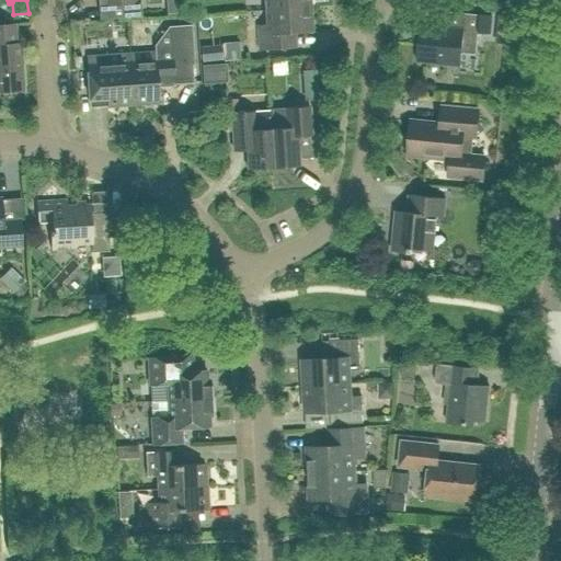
[(104,0),(105,6),(126,4),(126,18),(140,16),(140,3),(135,3),(134,0),(104,0)]
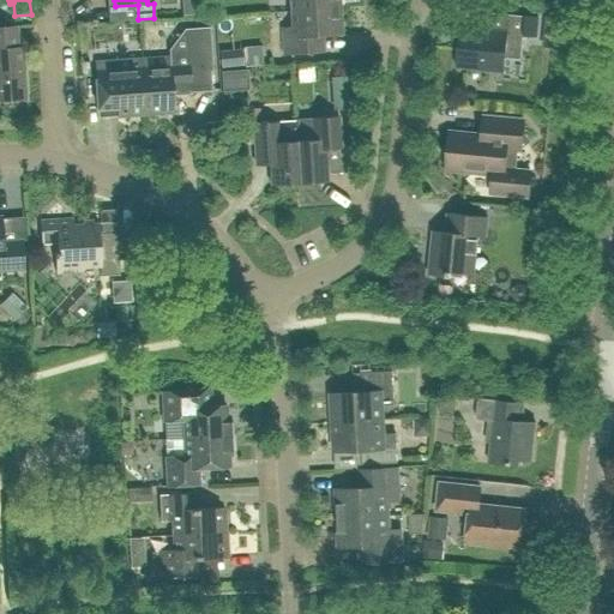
[(180,0),(182,16),(197,14),(194,0),(180,0)]
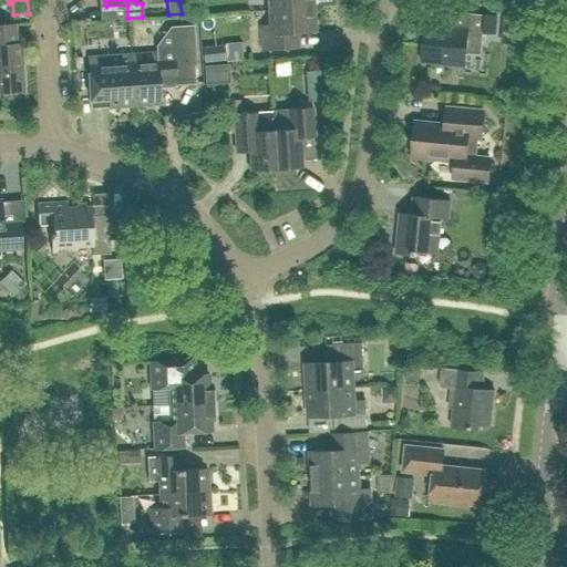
[(266,0),(267,11),(313,8),(312,0),(266,0)]
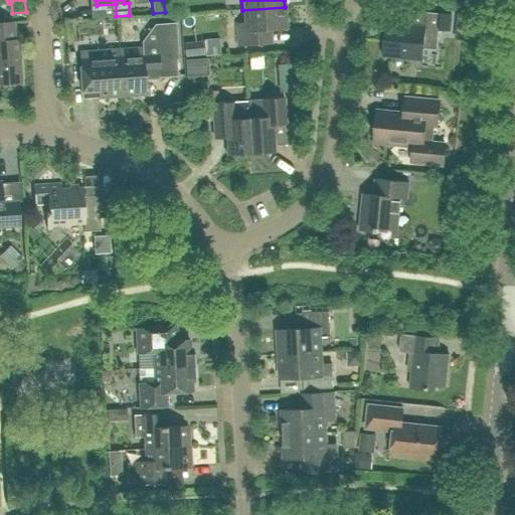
[(285,7),(242,10),(243,23),(235,23),(236,45),(271,43),(270,29),(286,28),(285,7)]
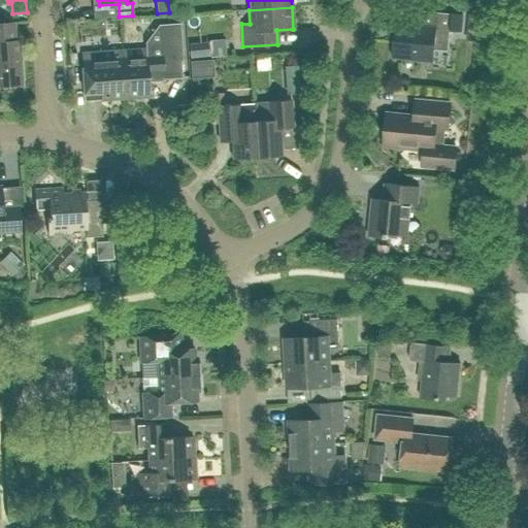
[(433,62),(434,51),(449,52),(452,14),(438,12),(436,27),(395,24),(392,58),(433,62)]
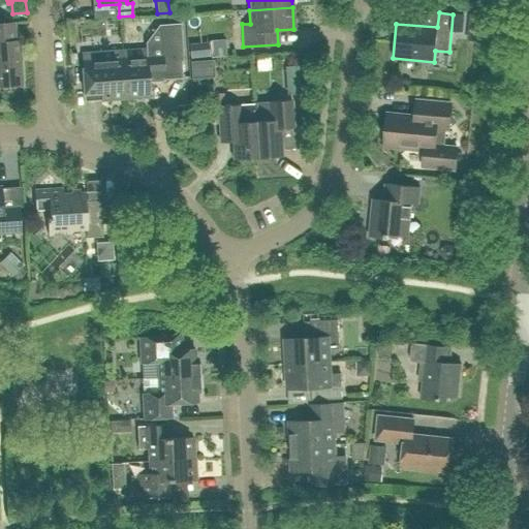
[(0,86),(21,85),(18,41),(13,41),(12,23),(0,23),(0,86)]
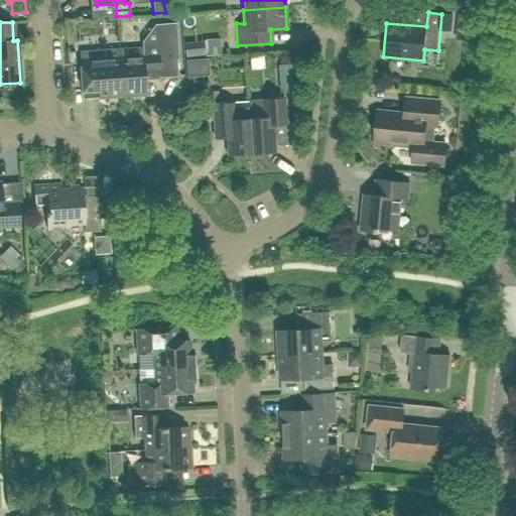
[(119,56),(121,97),(145,95),(144,79),(177,76),(173,22),(152,23),(138,40),(138,47),(119,49),(119,56)]
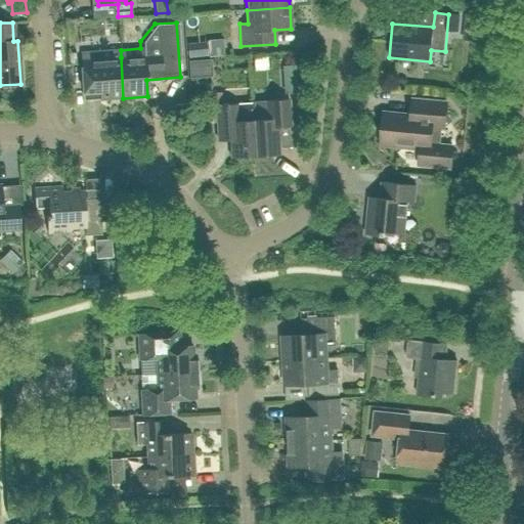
[(123,98),(121,57),(121,50),(80,52),(83,92),(98,91),(99,99),(123,98)]
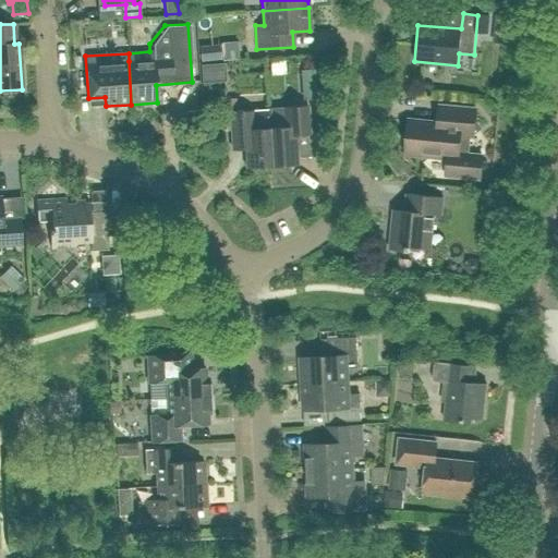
[(206,83),(226,82),(225,56),(204,57),(206,83)]
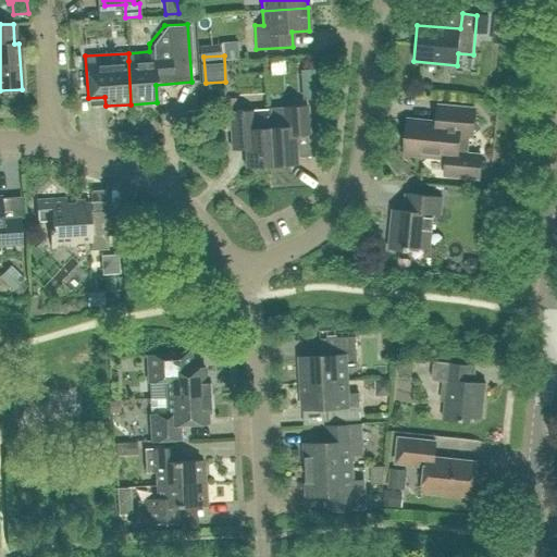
[(273,72),(287,70),(286,57),(271,59),(273,72)]
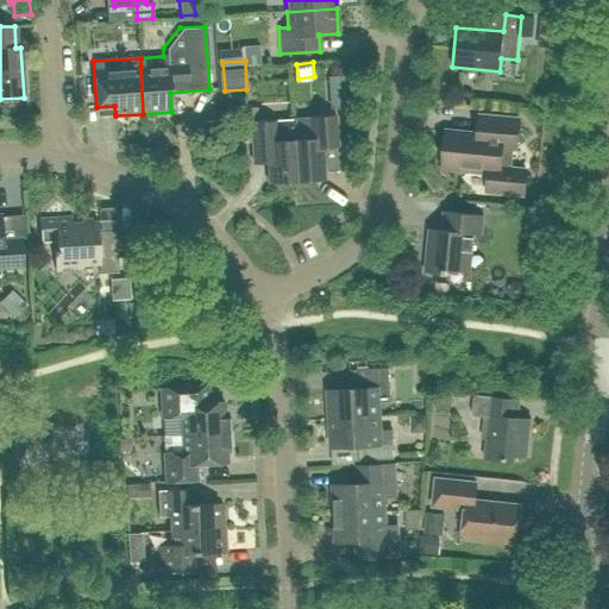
[(345,75),(327,76),(330,110),(346,108),(345,75)]
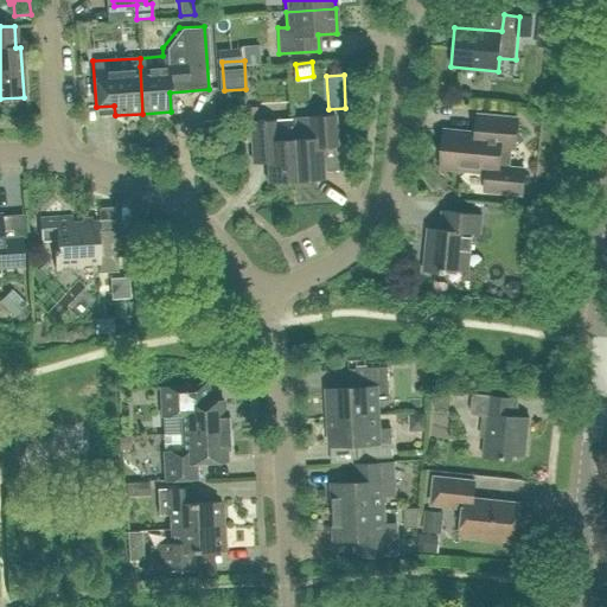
[(243,97),(232,98),(234,119),(257,116),(256,107),(243,108),(243,97)]
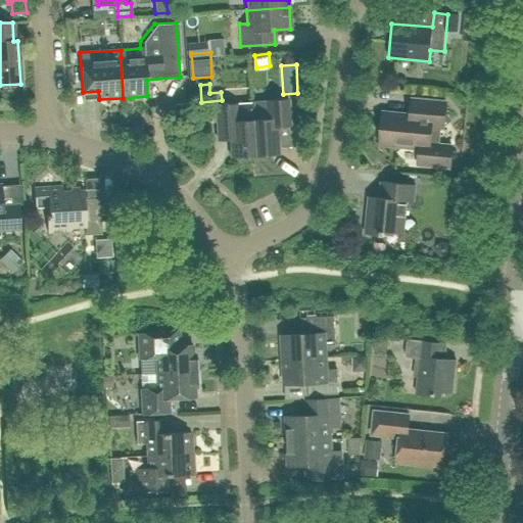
[(439,128),(443,129),(445,102),(412,98),(411,114),(383,112),(380,145),(419,148),(418,164),(449,168),(452,146),(438,144),(439,128)]
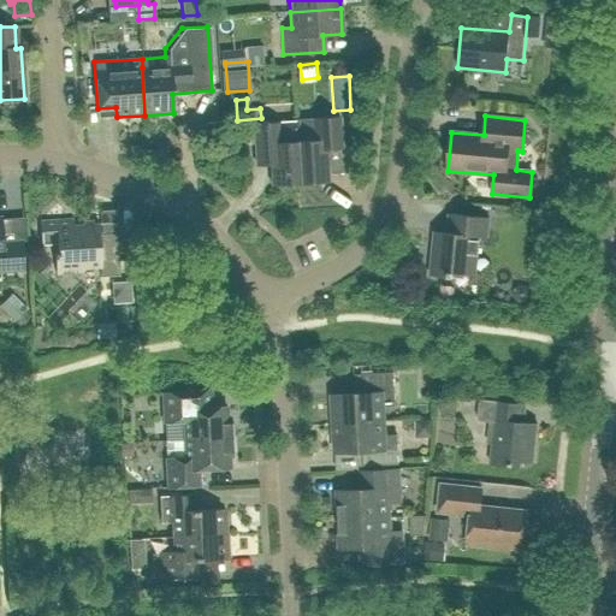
[(296,142),(300,185),(327,183),(325,150),(339,149),(338,118),(323,119),(324,140),(296,142)]
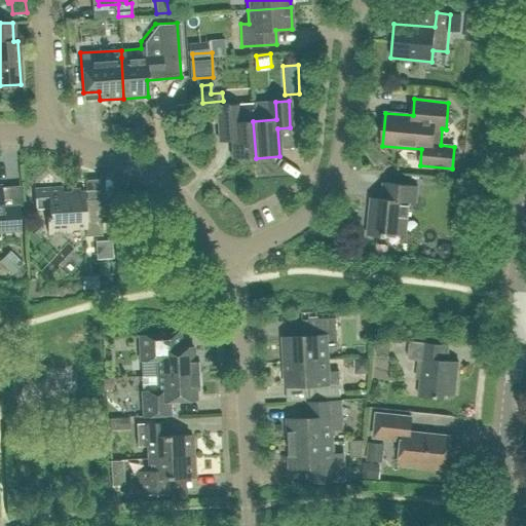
[(256,158),(253,121),(229,122),(228,105),(216,106),(218,133),(230,132),(231,159),(256,158)]
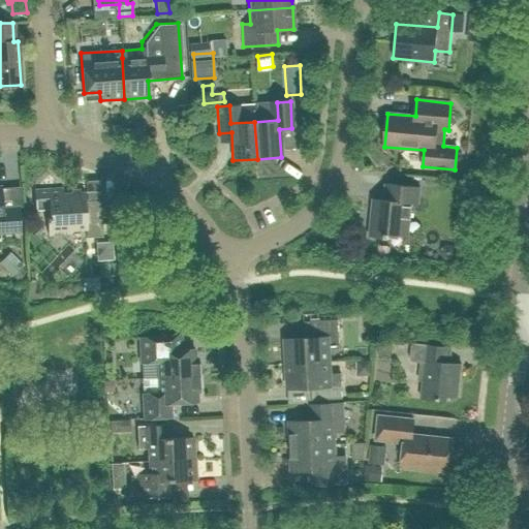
[(419,188),(385,184),(384,200),(373,198),(369,237),(387,239),(389,236),(407,238),(411,205),(417,205),(419,188)]
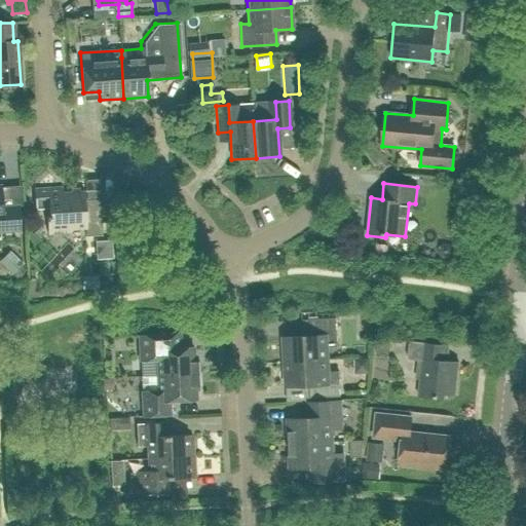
[(0,231),(20,231),(17,205),(1,207),(0,185),(0,231)]
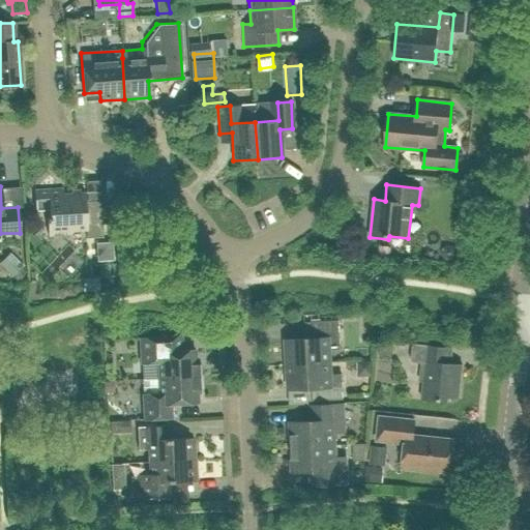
[(34,190),(35,211),(49,210),(50,217),(47,218),(48,237),(70,235),(70,231),(85,231),(86,238),(102,237),(100,201),(85,202),(84,192),(63,194),(62,188),(34,190)]
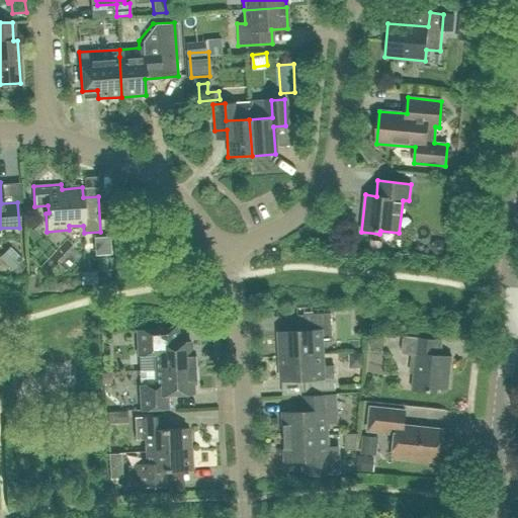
[(297,331),(279,332),(280,356),(323,354),(322,342),(332,342),(331,314),(297,315),(297,331)]
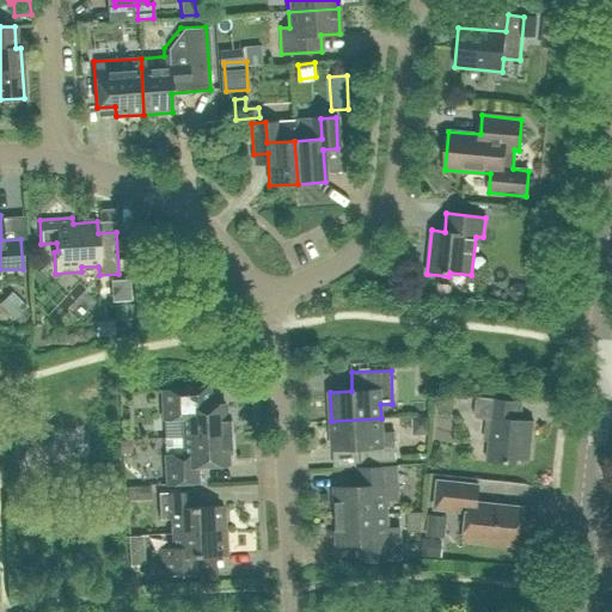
[(183,436),(228,434),(227,415),(225,415),(224,404),(193,405),(191,390),(160,391),(163,420),(182,418),(183,436)]
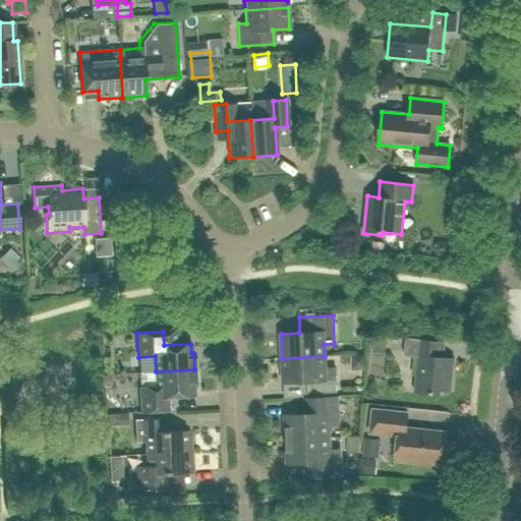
[(445,343),(416,340),(413,374),(416,375),(414,392),(440,395),(441,390),(451,391),(454,359),(443,358),(445,343)]
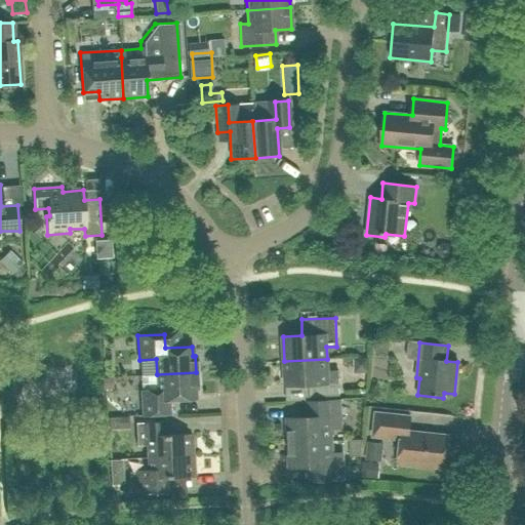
[(338,370),(328,371),(327,359),(284,361),(285,386),(305,385),(306,397),(339,396),(338,370)]
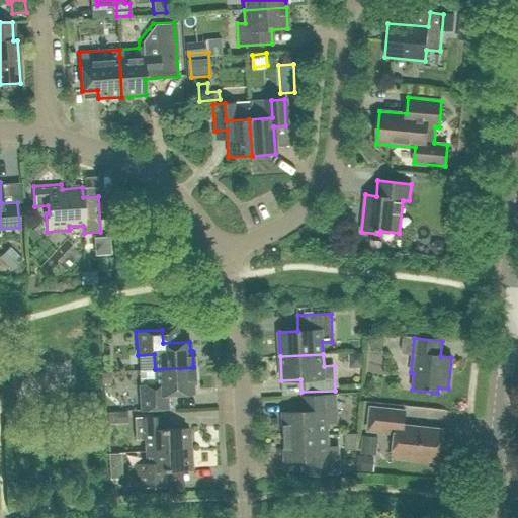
[(193,367),(155,369),(156,384),(139,385),(141,410),(167,409),(166,396),(192,394),(192,384),(194,383),(193,367)]
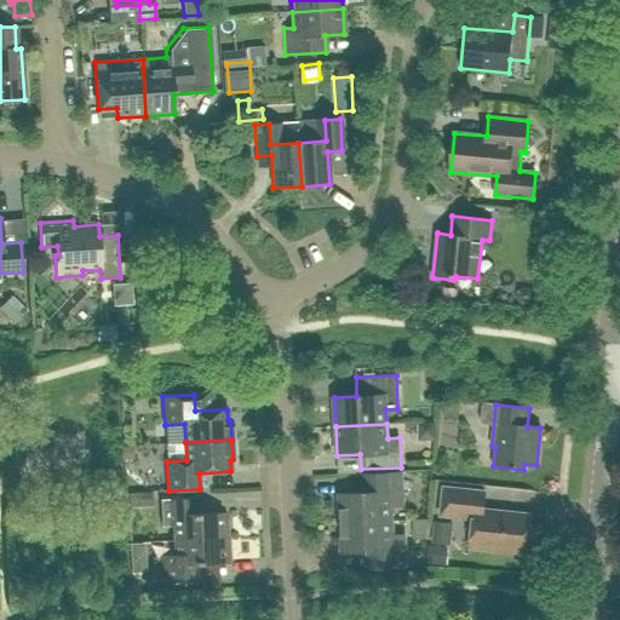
[(121,460),(133,459),(132,447),(120,447),(121,460)]
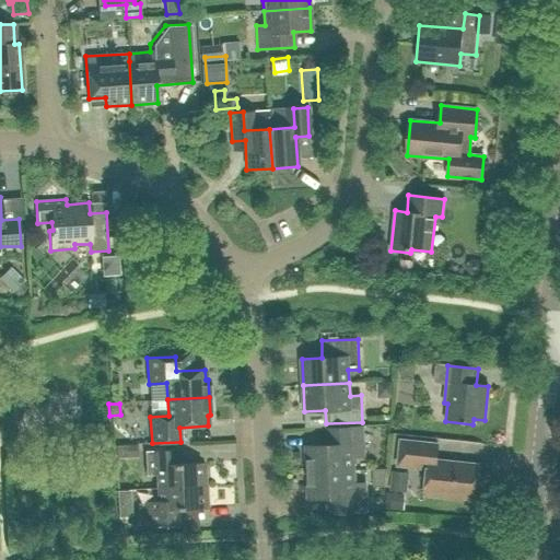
[(353,470),(353,457),(364,456),(362,426),(326,428),(327,445),(306,446),(307,473),(353,470)]
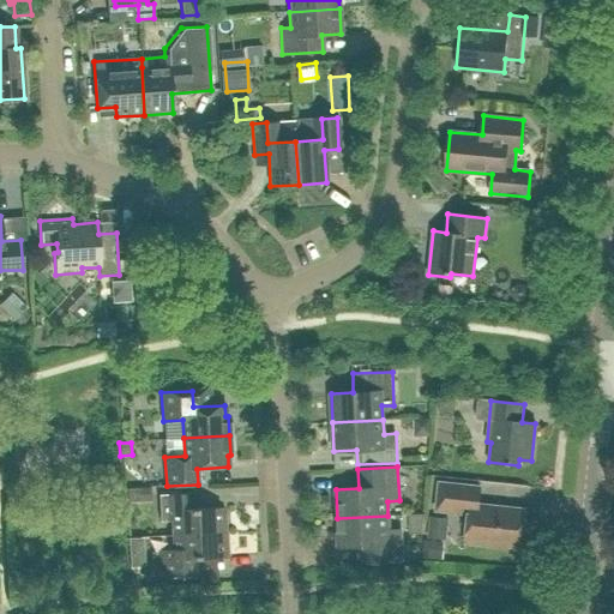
[(465,543),(522,549),(525,510),(477,505),(480,487),(439,482),(437,510),(469,513),(465,543)]
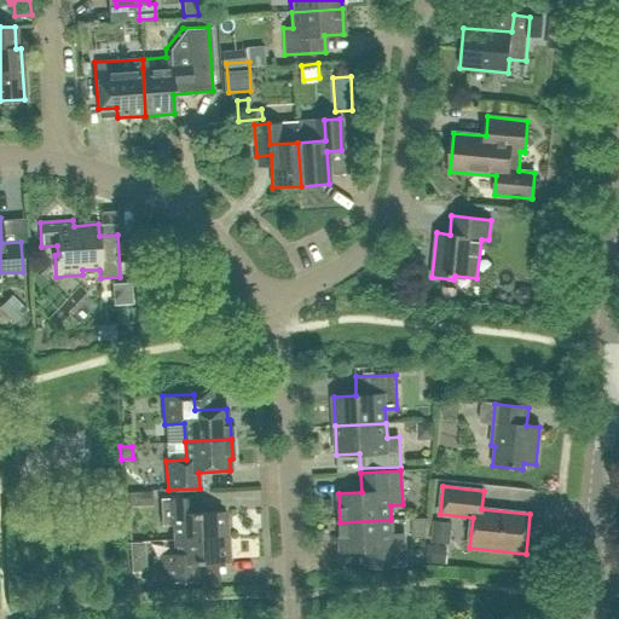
[(140,505),(139,492),(127,493),(128,505),(140,505)]
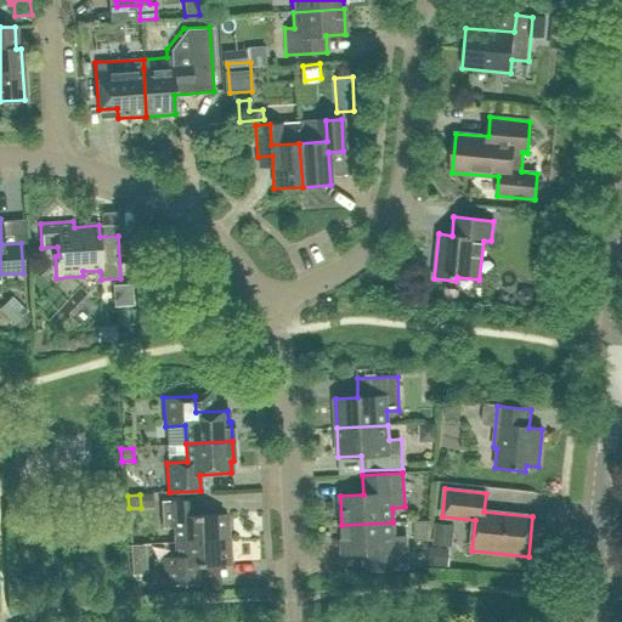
[(174,542),(228,538),(227,518),(224,518),(224,514),(198,515),(197,499),(160,502),(162,529),(173,527),(174,542)]
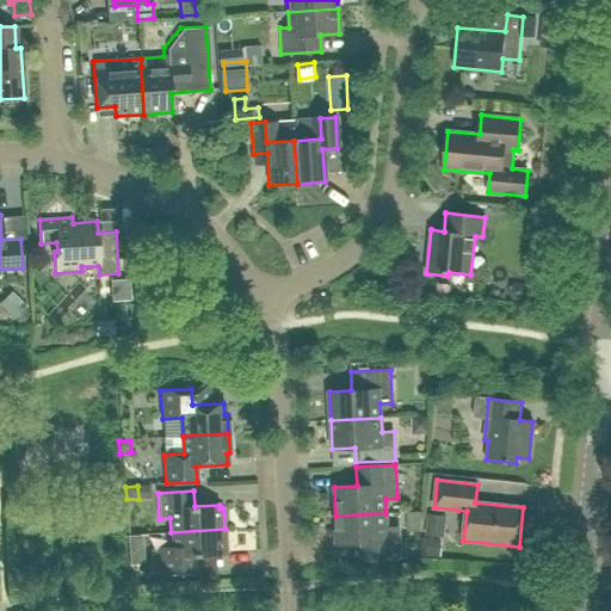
[(387,528),(386,513),(335,516),(337,544),(360,543),(362,561),(400,559),(399,526),(387,528)]
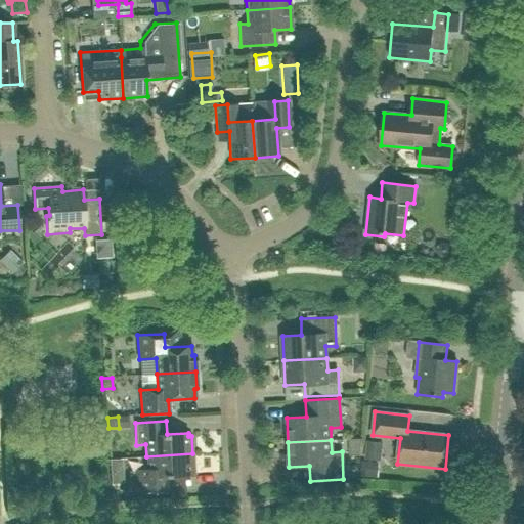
[(192,453),(146,456),(147,469),(132,470),(133,492),(170,490),(169,477),(193,476),(192,453)]
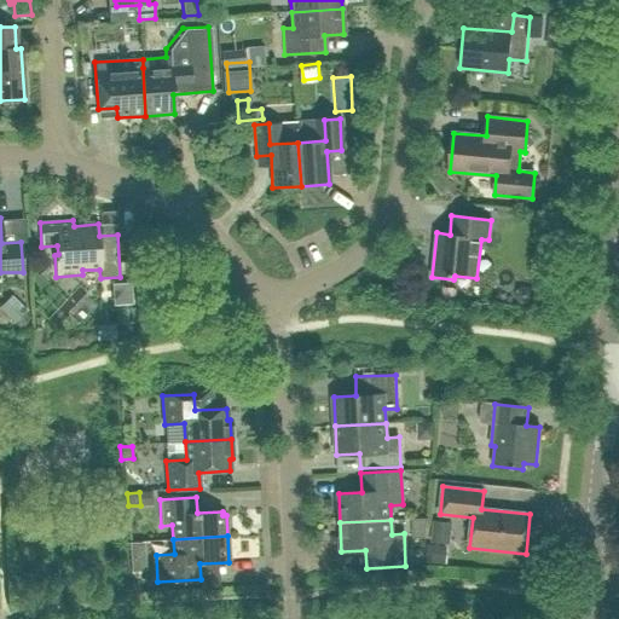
[(427,545),(426,562),(446,563),(447,547),(427,545)]
